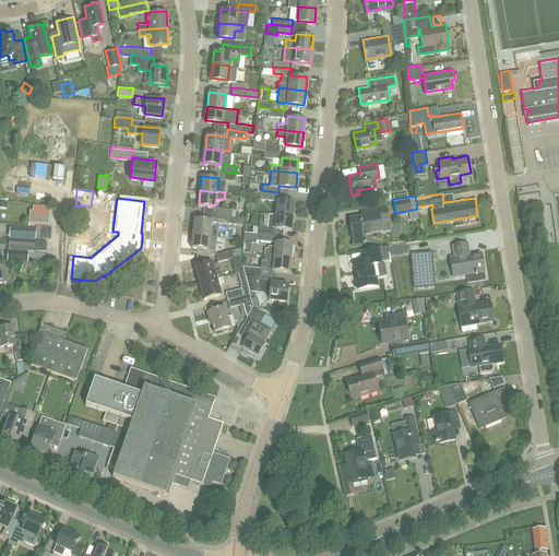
[(276,213),(293,214),(295,200),(287,200),(277,199),(276,213)]
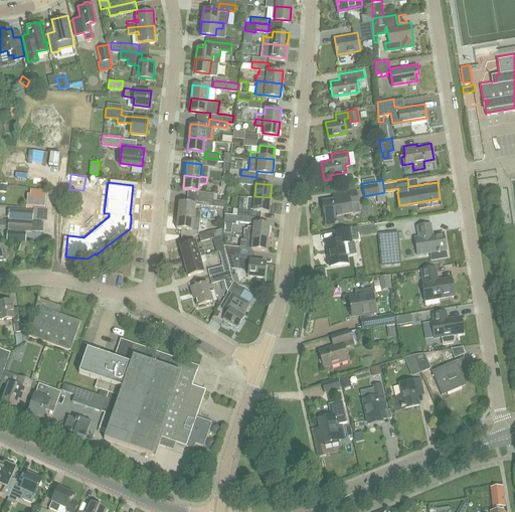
[(45,198),(46,188),(31,187),(30,192),(27,192),(27,195),(45,198)]
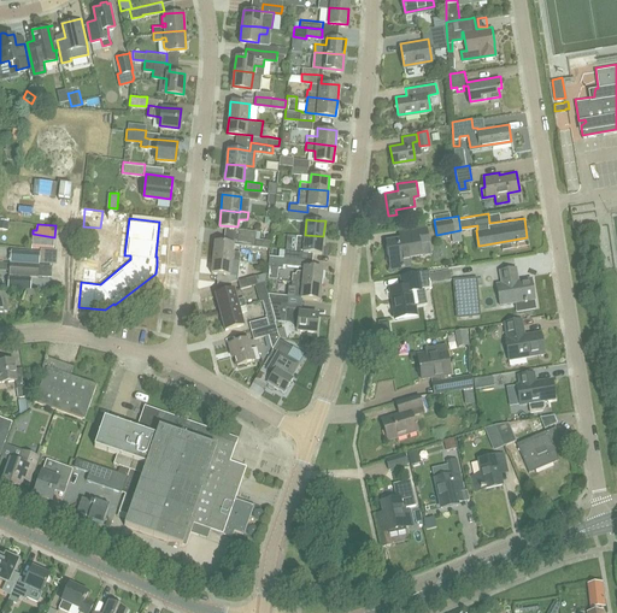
[(427,225),(404,229),(399,230),(400,237),(387,240),(391,265),(404,264),(403,255),(410,254),(421,252),(418,241),(428,239),(427,225)]
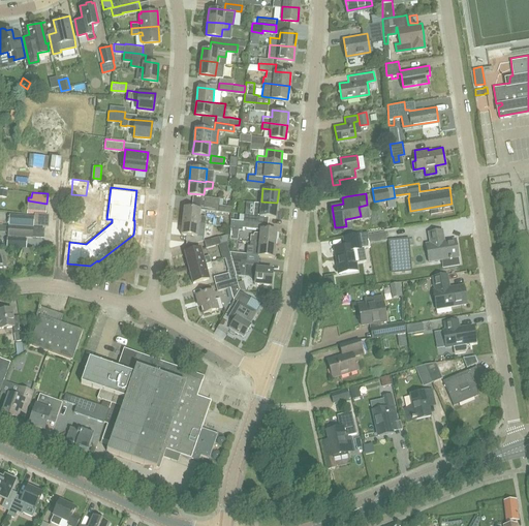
[(45,213),(47,204),(28,200),(28,207),(30,207),(30,212),(45,213)]
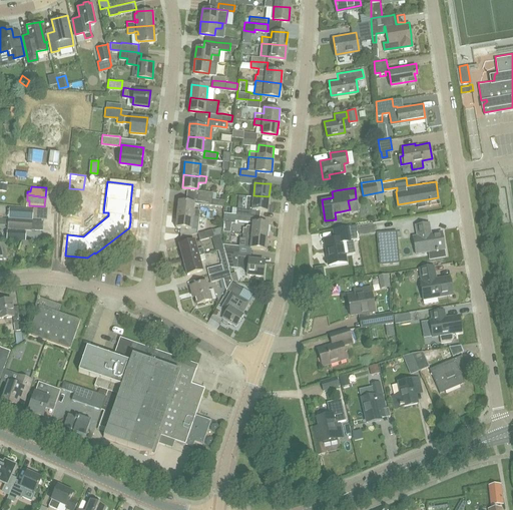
[(253,195),(246,194),(245,207),(236,206),(235,212),(248,213),(260,215),(261,208),(268,209),(269,196),(253,195)]
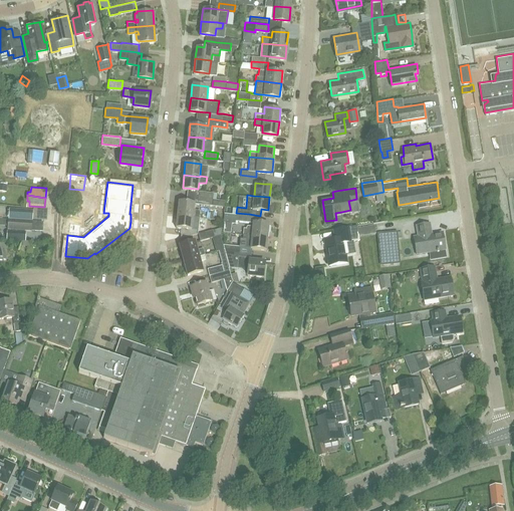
[(213,197),(200,196),(199,202),(225,205),(226,199),(213,197)]
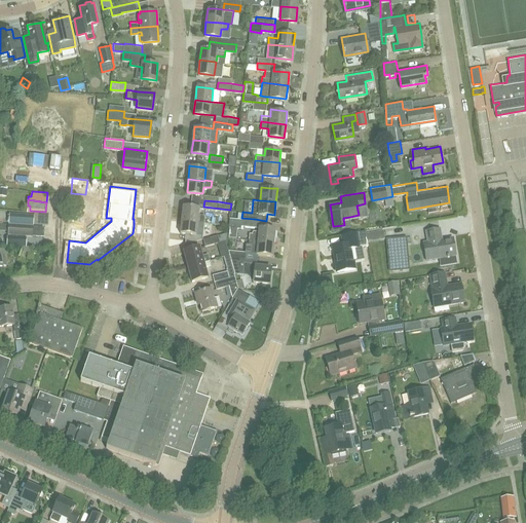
[(204,220),(204,214),(198,213),(199,207),(183,204),(182,218),(198,220),(204,220)]
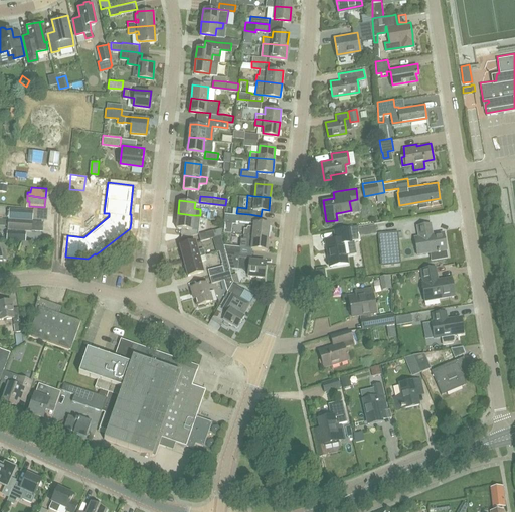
[(9,207),(8,217),(32,219),(33,209),(9,207)]
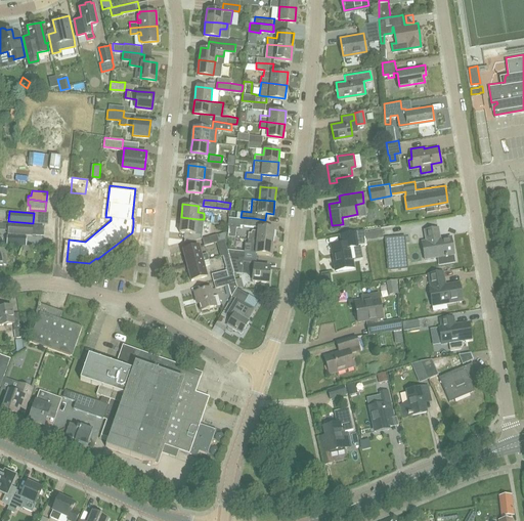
[(254,225),(254,218),(241,217),(228,216),(227,225),(239,226),(241,223),(254,225)]
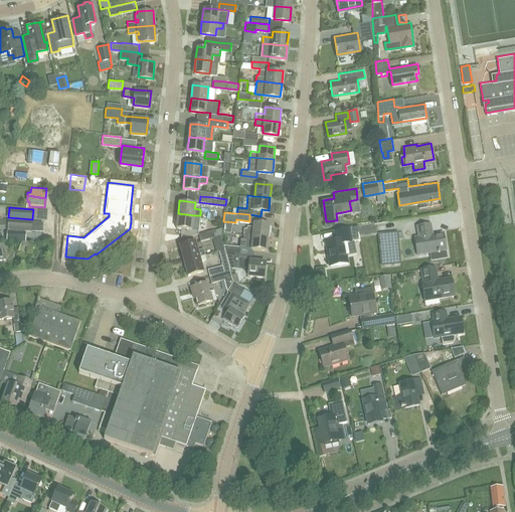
[(198,227),(192,226),(194,215),(178,213),(176,226),(182,227),(181,237),(198,232),(205,230),(204,226),(198,227)]
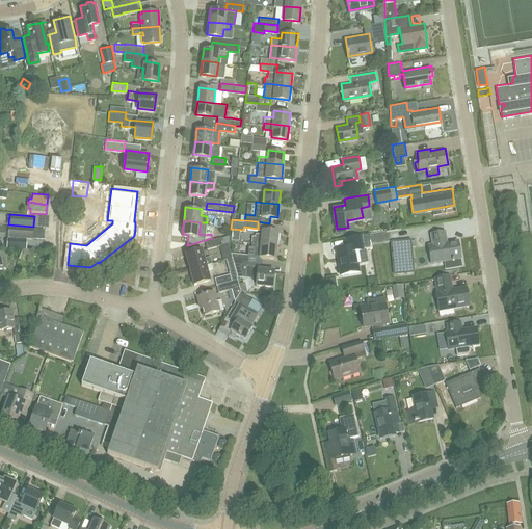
[(33,227),(8,225),(7,235),(32,237),(33,227)]
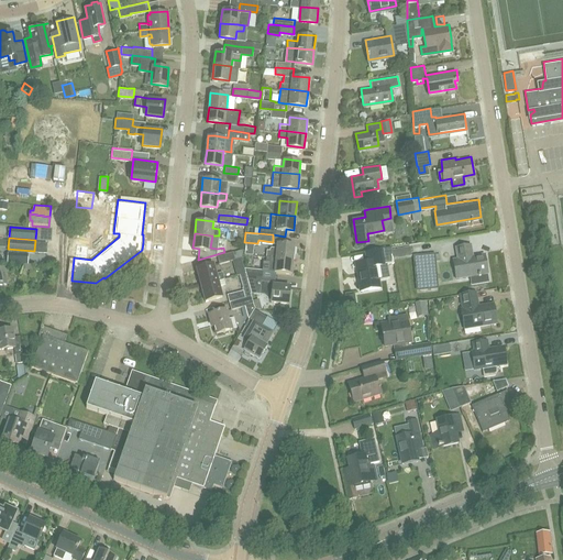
[(76,242),(75,254),(87,255),(88,243),(76,242)]
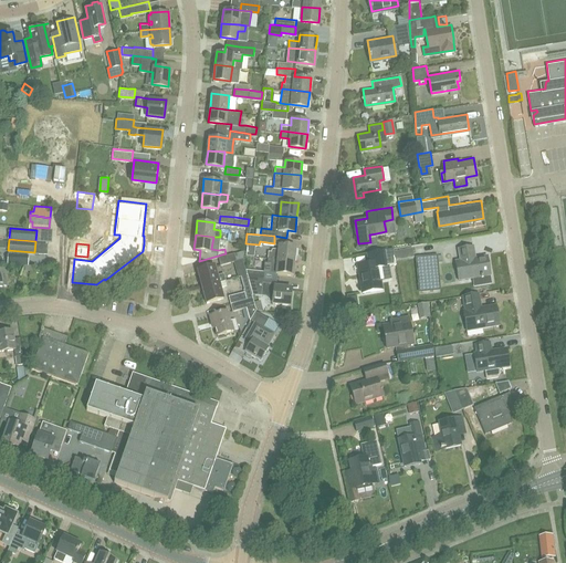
[(278,258),(294,259),(296,244),(286,243),(279,243),(279,248),(272,248),(271,249),(271,250),(269,250),(268,257),(271,257),(278,258)]
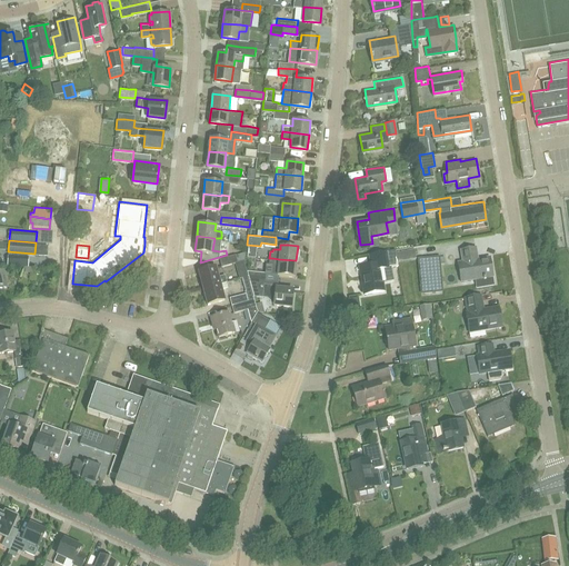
[(490,255),(478,257),(476,246),(461,248),(462,259),(458,260),(461,279),(493,274),(490,255)]
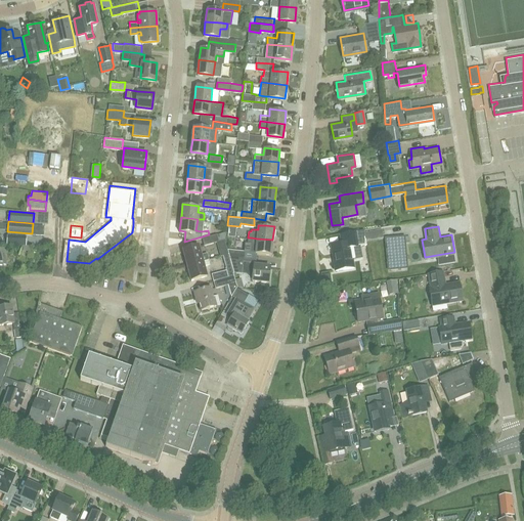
[(382,227),(364,230),(366,239),(383,236),(382,227)]
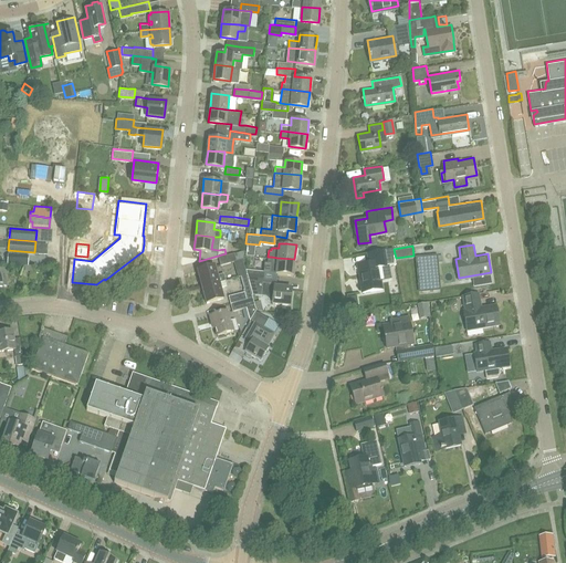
[(396,258),(394,249),(394,247),(378,249),(380,259),(368,261),(358,263),(363,290),(383,288),(380,279),(379,266),(389,263),(396,262),(396,258)]
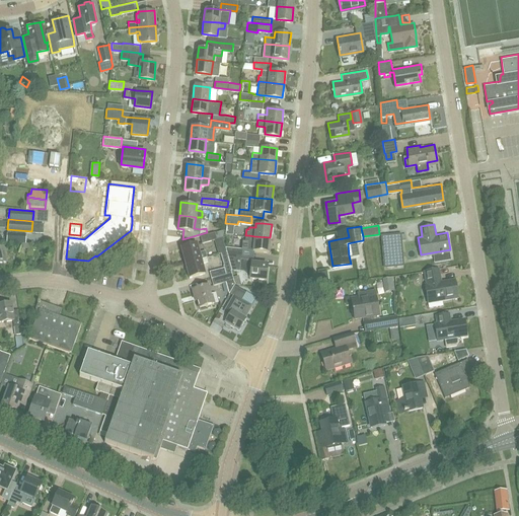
[(223,235),(224,228),(208,232),(207,232),(200,234),(202,241),(217,237),(223,235)]
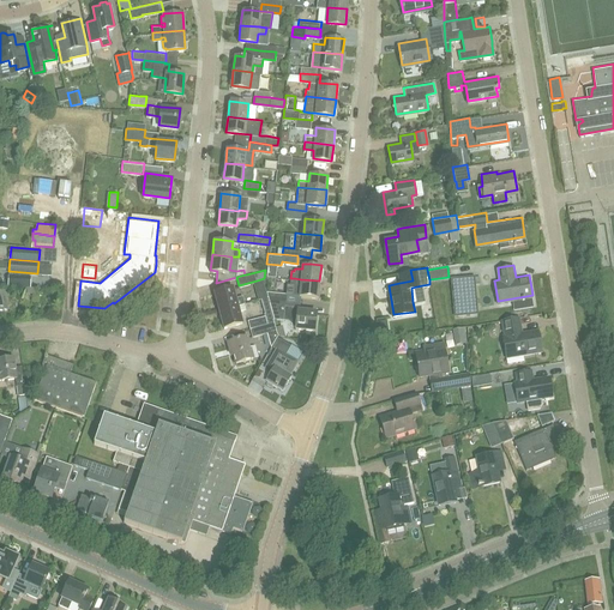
[(8,273),(8,284),(30,285),(30,275),(8,273)]
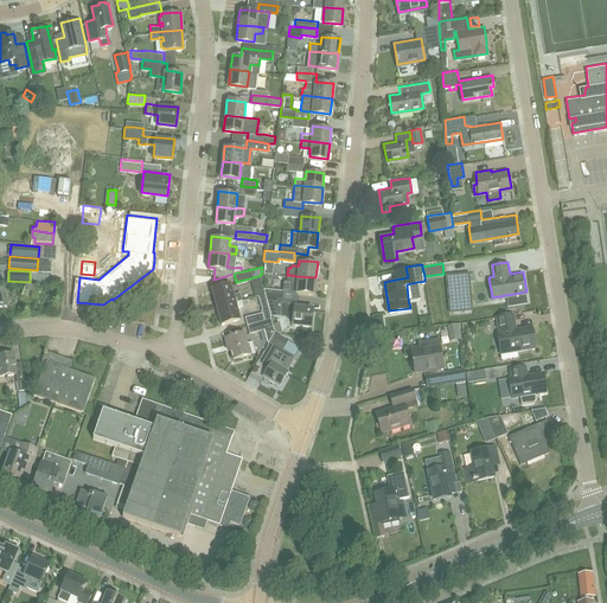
[(43,271),(44,284),(56,283),(55,270),(43,271)]
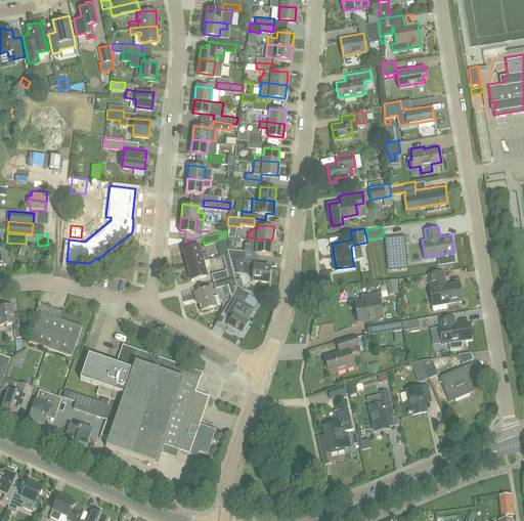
[(389,266),(399,265),(396,234),(386,235),(389,266)]
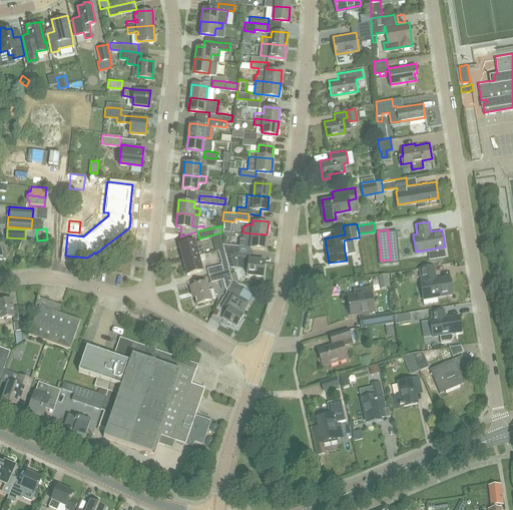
[(391,260),(399,259),(396,229),(388,229),(391,260)]
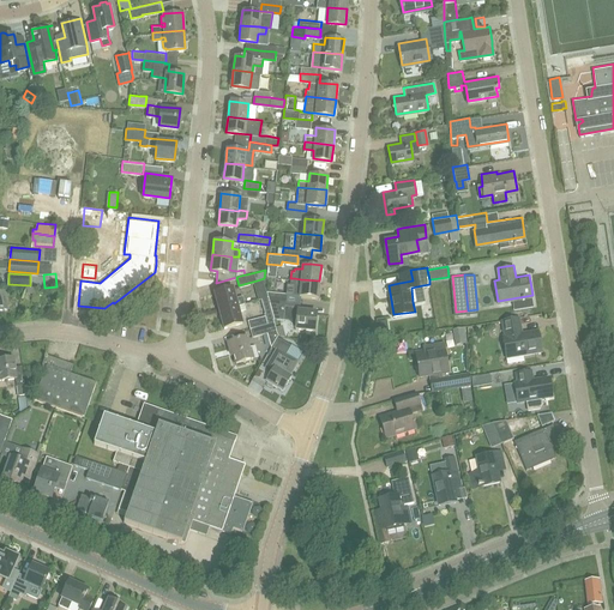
[(318,296),(319,281),(301,279),(299,294),(318,296)]
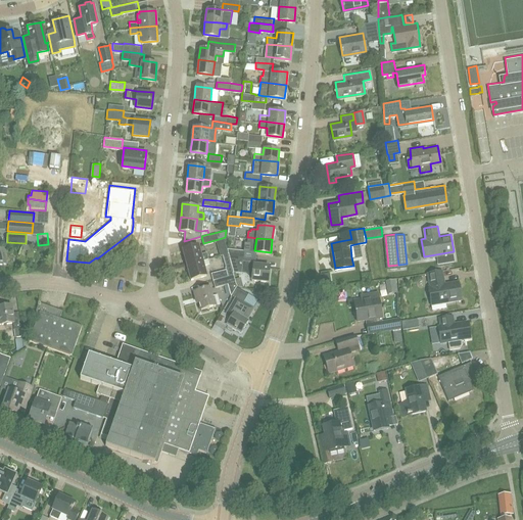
[(200,252),(198,243),(183,247),(187,264),(202,258),(208,257),(206,250),(200,252)]
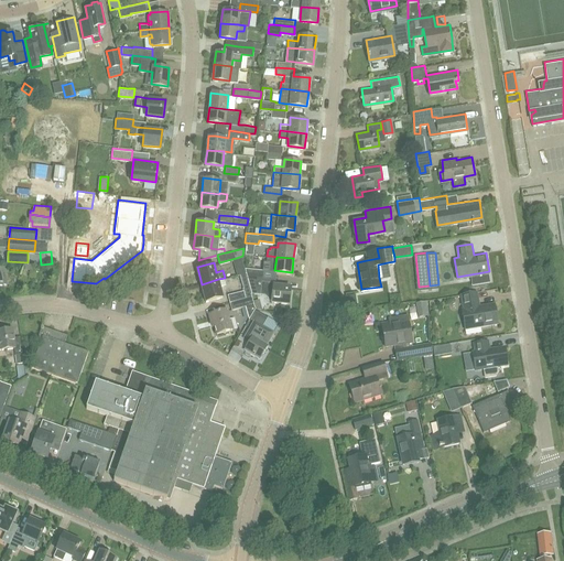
[(247,272),(247,274),(263,276),(264,269),(263,269),(245,267),(247,272)]
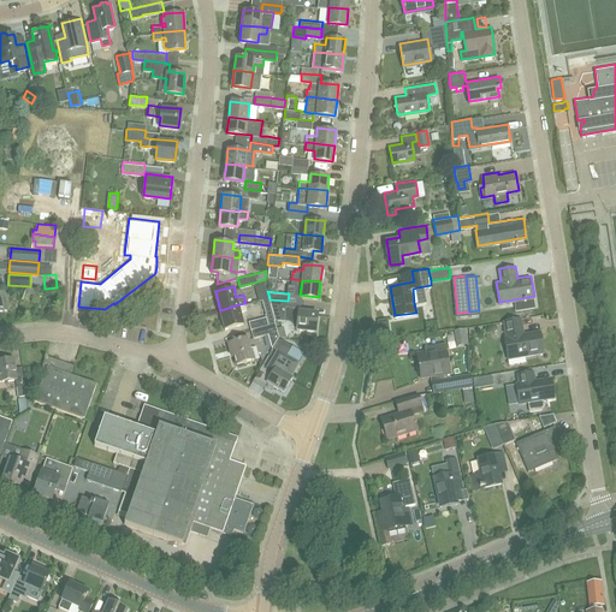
[(301,310),(302,303),(288,301),(270,299),(271,304),(272,304),(273,310),(274,318),(276,318),(285,319),(297,320),(296,327),(317,330),(318,312),(301,310)]
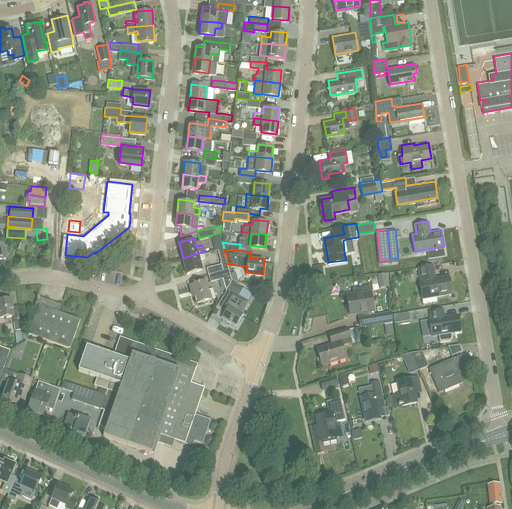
[(187,272),(202,268),(198,253),(183,258),(187,272)]
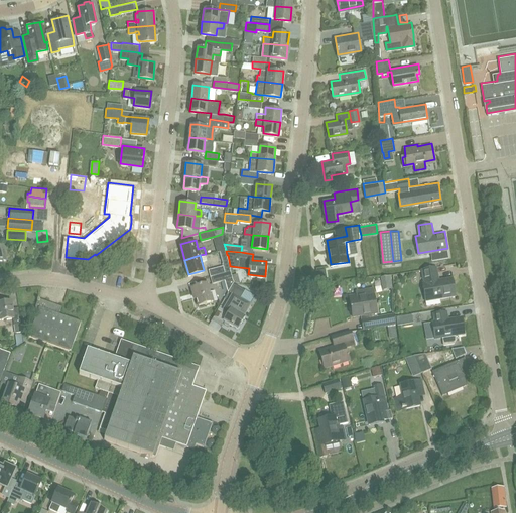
[(209,268),(210,275),(231,270),(230,267),(231,267),(230,266),(229,260),(223,262),(223,264),(209,268)]
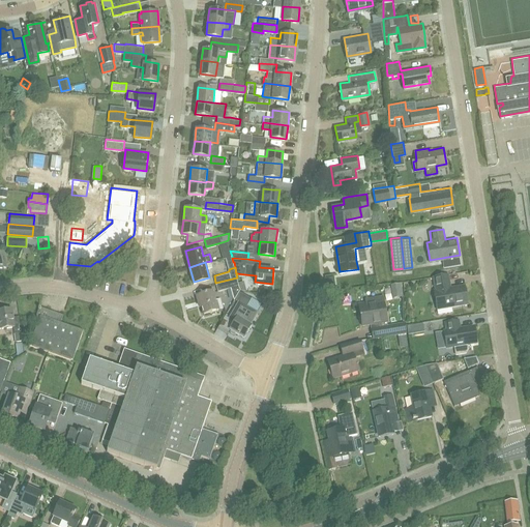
[(450,286),(448,272),(434,274),(436,288),(435,289),(437,304),(450,302),(451,305),(467,302),(464,284),(450,286)]
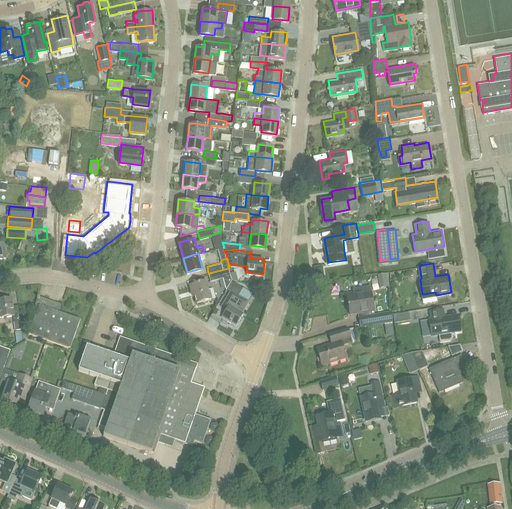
[(210,280),(230,274),(229,268),(208,273),(210,280)]
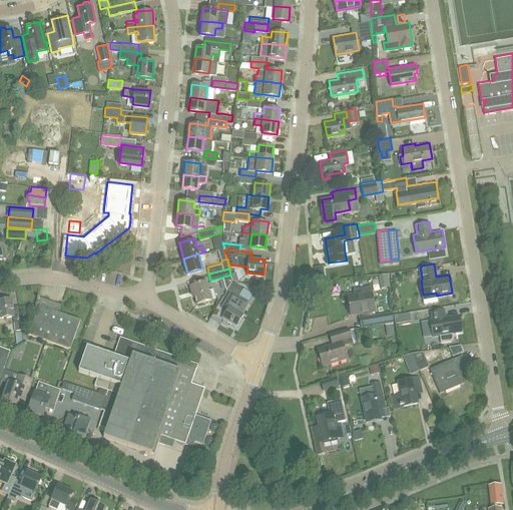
[(391,284),(388,272),(378,274),(381,286),(391,284)]
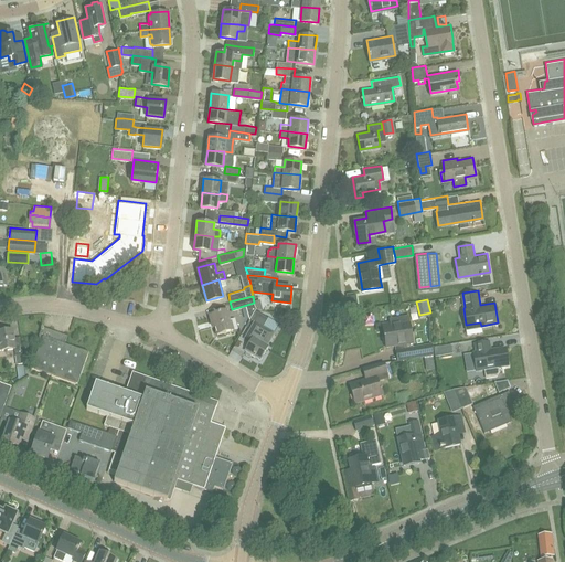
[(233,329),(228,309),(210,314),(213,325),(215,325),(217,332),(233,329)]
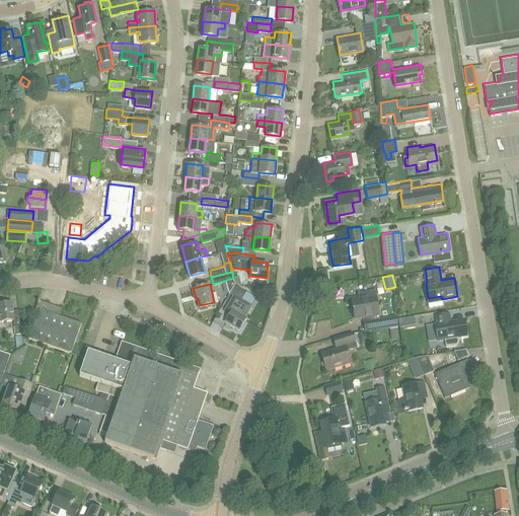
[(239,328),(246,317),(244,316),(251,303),(233,293),(223,309),(229,313),(225,320),(239,328)]
